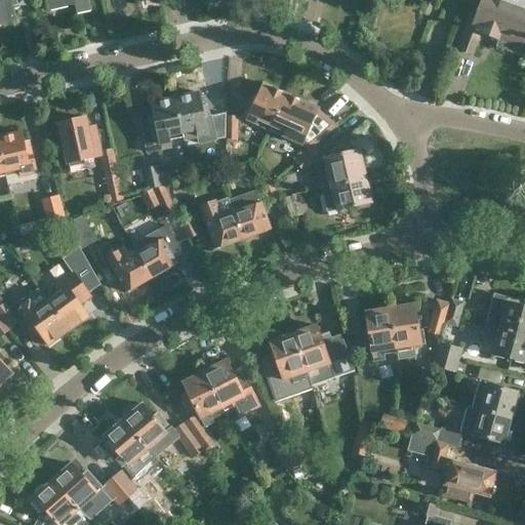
[(9,0),(0,0),(0,24),(14,21),(9,0)]
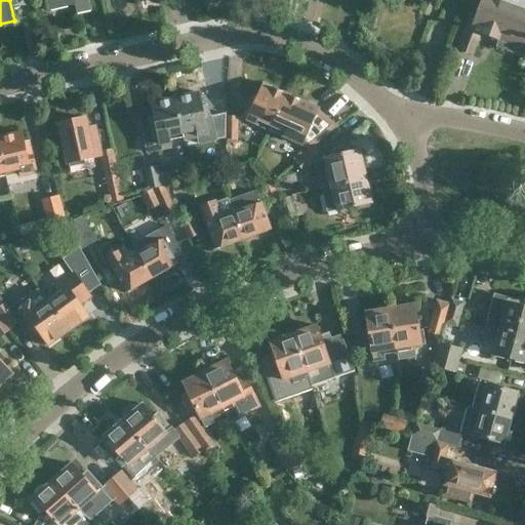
[(46,0),(49,12),(75,7),(77,15),(90,12),(87,0),(46,0)]
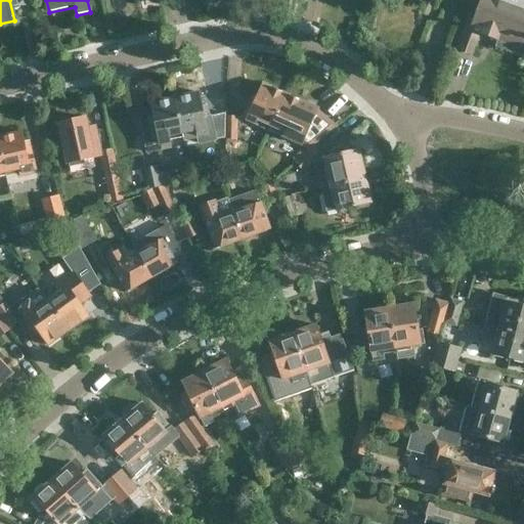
[(479,34),(496,40),(494,46),(520,55),(522,46),(523,47),(523,46),(523,0),(481,0),(474,20),(470,19),(459,50),(471,55),(479,34)]
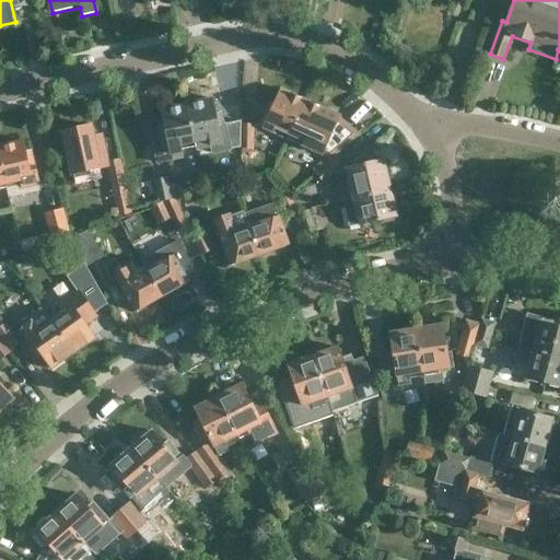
[(269,103),(258,127),(273,133),(276,128),(289,135),(289,133),(304,101),(281,91),(275,105),(269,103)]
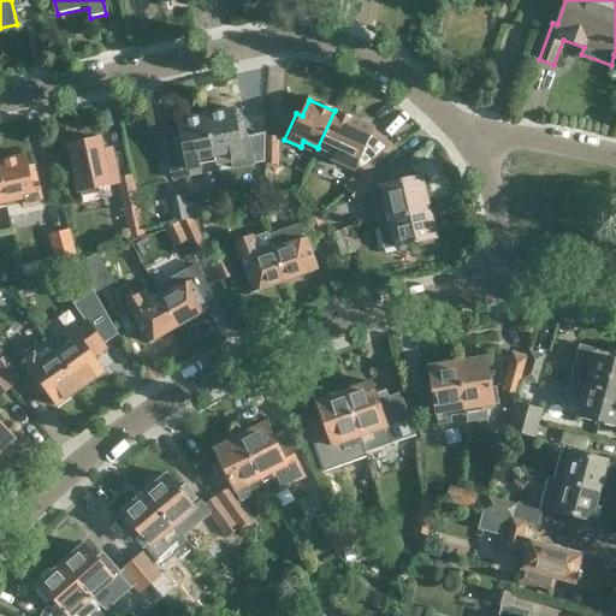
[(232,108),(205,114),(214,159),(231,155),(232,161),(244,159),(240,140),(247,138),(243,124),(236,126),(232,108)]
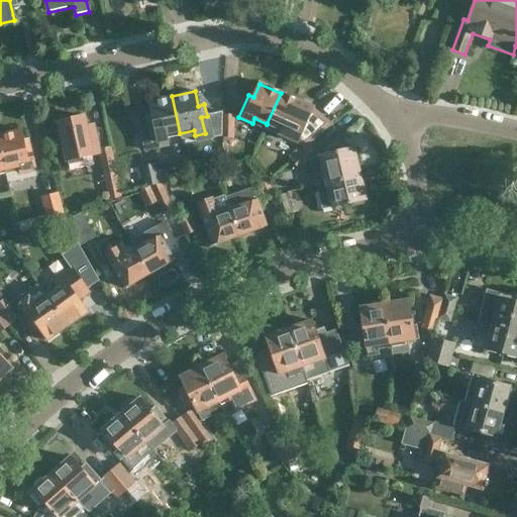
[(280,130),(278,134),(277,137),(297,146),(298,144),(305,148),(309,144),(332,124),(314,110),(315,108),(303,103),(281,93),(267,123),(280,130)]
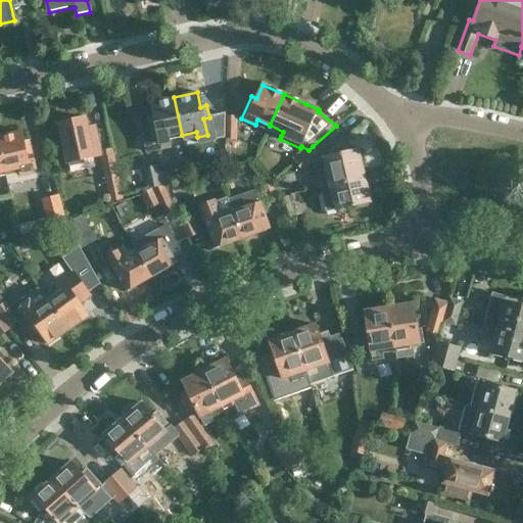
[(182,135),(174,97),(149,103),(153,117),(140,121),(147,153),(172,148),(169,138),(182,135)]
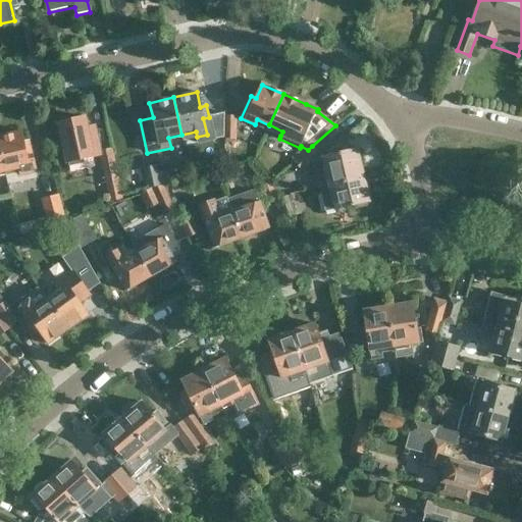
[(118,185),(111,151),(102,153),(96,129),(88,131),(85,117),(58,123),(67,163),(95,157),(100,156),(107,187),(118,185)]
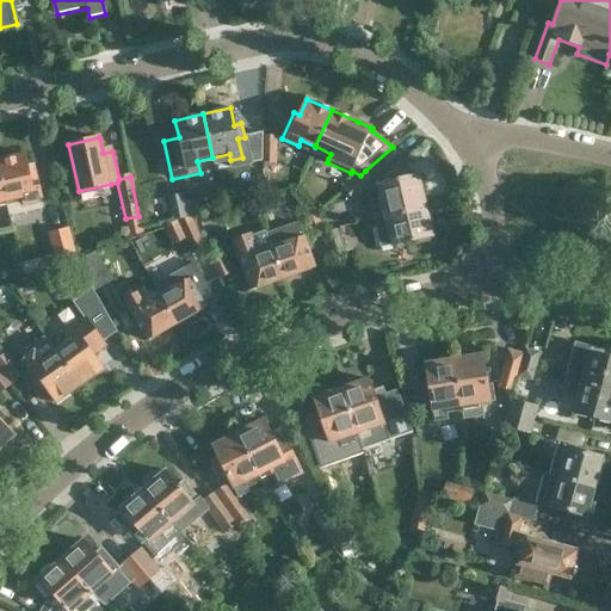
[(263,172),(275,172),(275,137),(264,137),(263,172)]
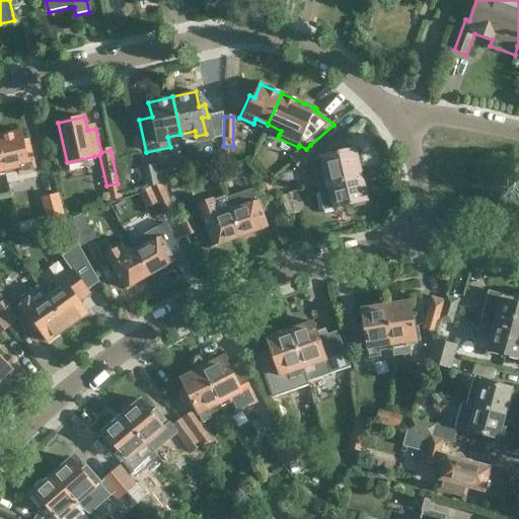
[(21,131),(0,136),(0,147),(5,171),(18,168),(20,174),(36,170),(30,143),(24,145),(21,131)]
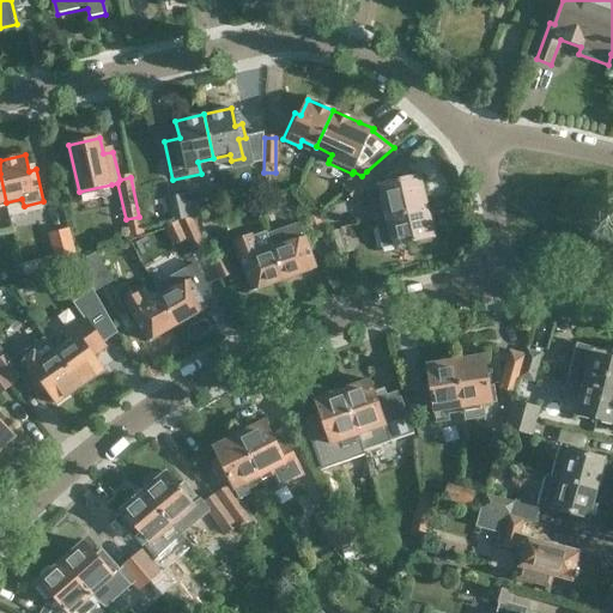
[(345,189),(354,200),(376,182),(366,171),(362,176),(345,189)]
